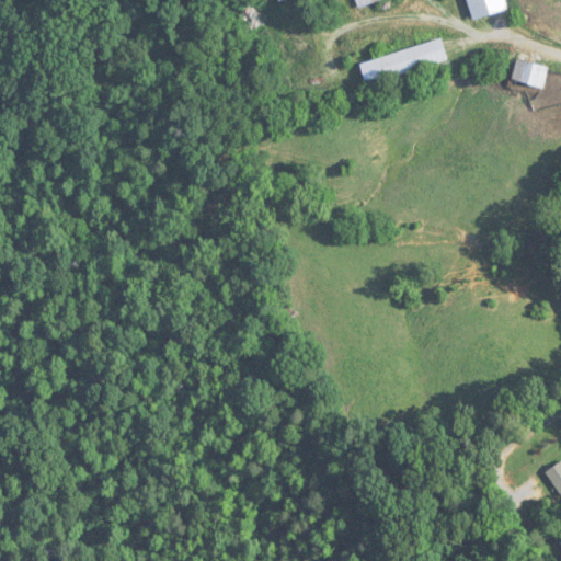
[(384,0),(355,0),(358,9),(384,0)]
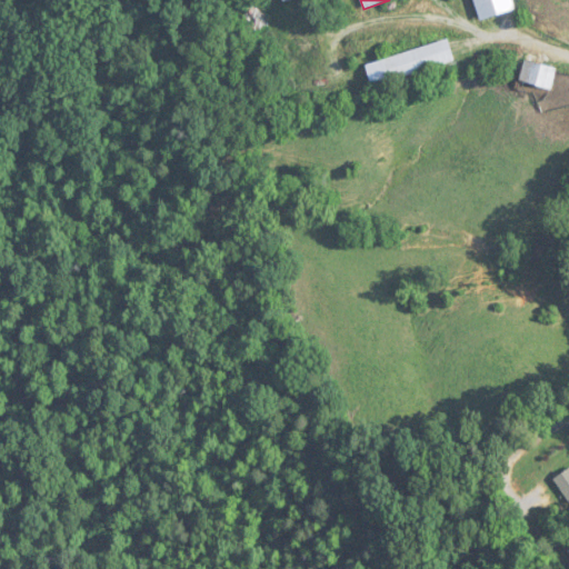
[(509,0),(471,0),(477,20),(512,10),(509,0)]
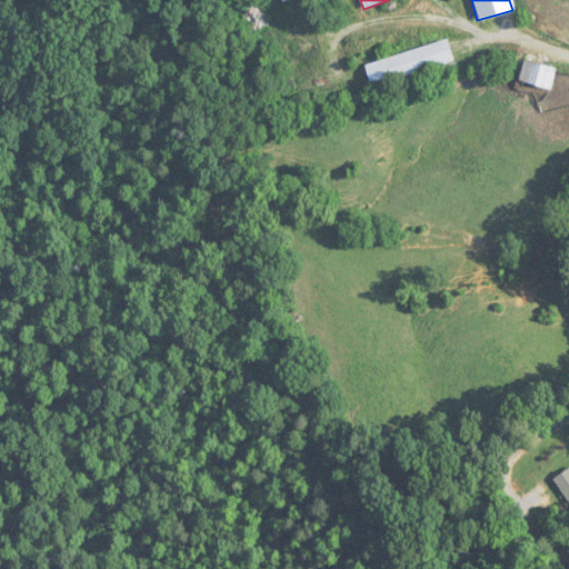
[(452,62),(447,41),(363,63),(370,86),(452,62)]
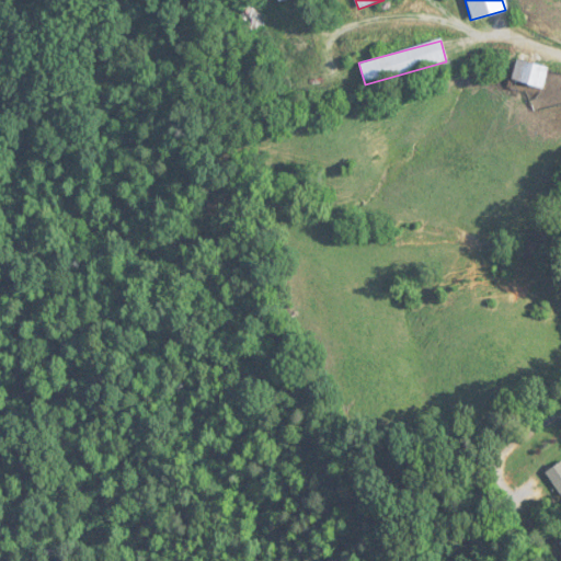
[(547,66),(515,61),(513,83),(544,88),(547,66)]
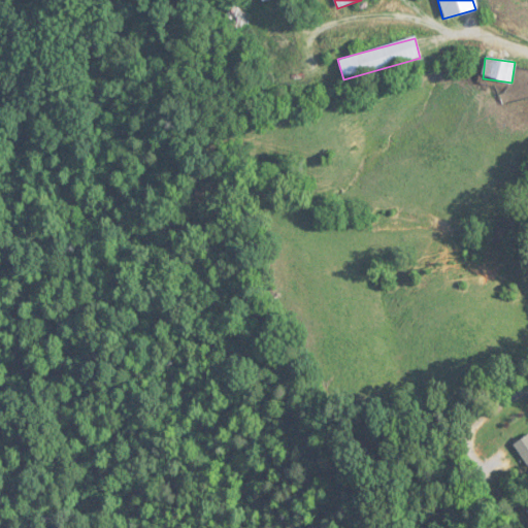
[(252,74),(250,61),(233,63),(235,77),(252,74)]
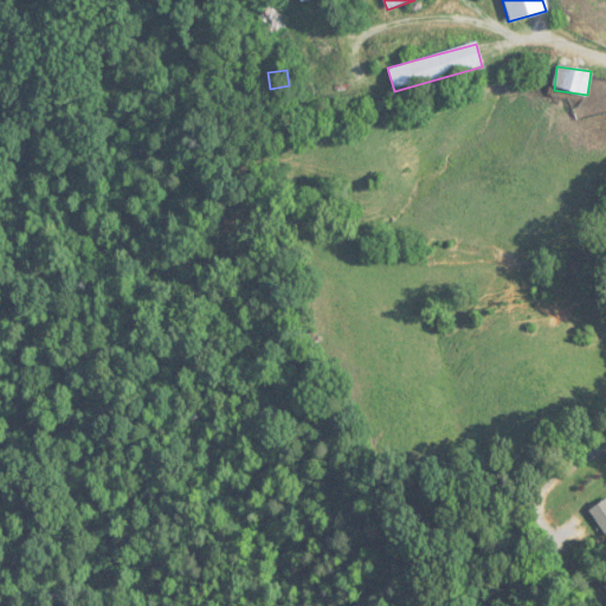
[(605,501),(591,508),(603,536),(605,534),(605,501)]
